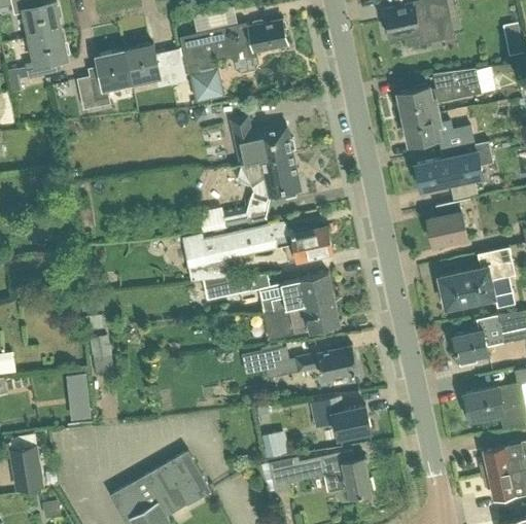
[(29,36),(61,30),(55,2),(45,3),(44,0),(10,0),(13,14),(24,12),(29,36)]
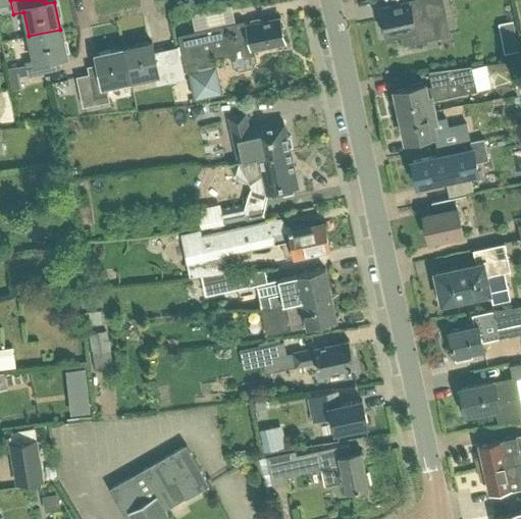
[(384,18),(381,19),(384,38),(401,35),(403,46),(438,38),(434,18),(445,16),(441,0),(416,0),(416,1),(401,4),(401,6),(383,10),(384,18)]
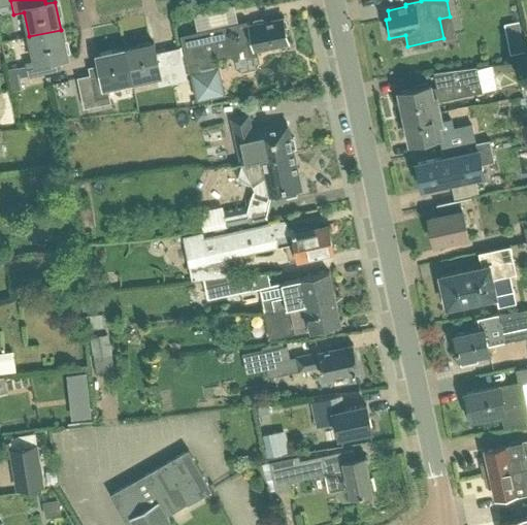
[(288,44),(283,20),(265,24),(261,21),(254,23),(252,27),(250,27),(249,26),(245,24),(183,38),(197,101),(224,95),(216,60),(233,56),(234,60),(236,68),(241,71),(255,68),(258,63),(256,55),(257,55),(256,52),(288,44)]
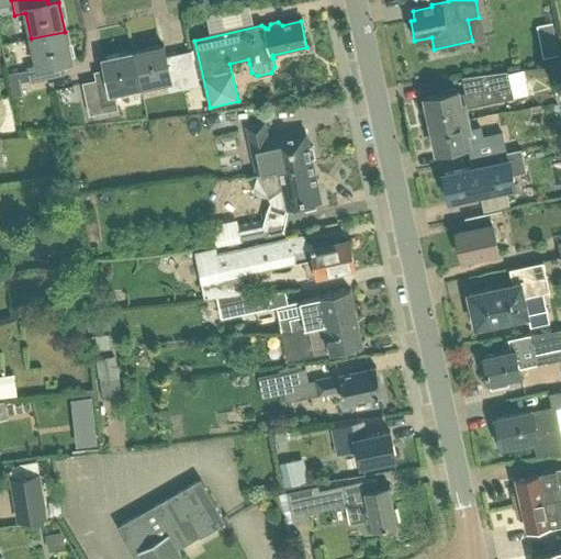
[(65,32),(31,38),(36,66),(26,68),(30,84),(64,76),(62,65),(71,63),(65,32)]
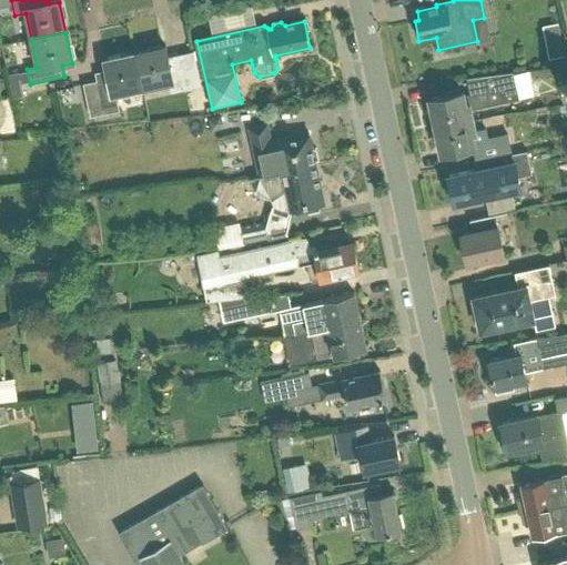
[(562,58),(559,41),(543,44),(546,60),(562,58)]
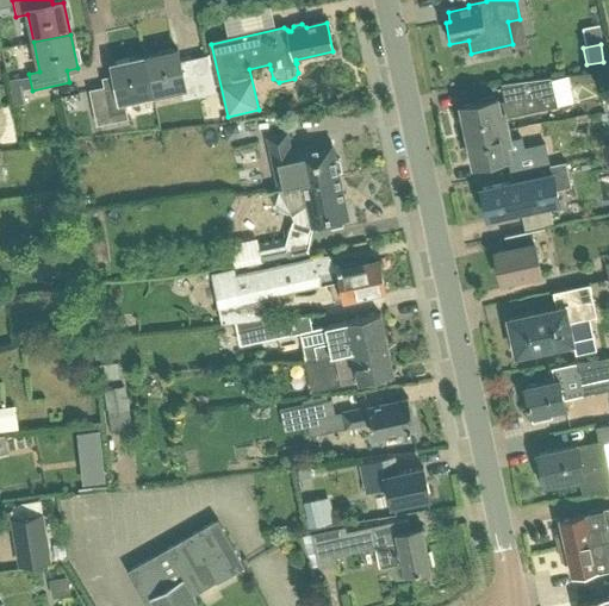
[(144,58),(153,95),(180,89),(182,100),(216,93),(207,56),(180,62),(178,51),(144,58)]
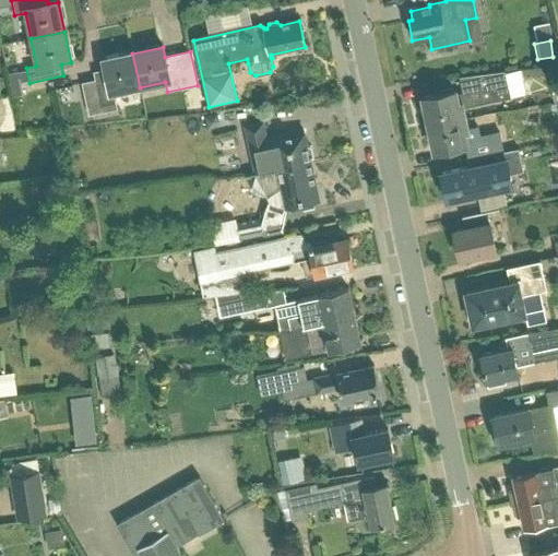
[(113,93),(140,87),(132,54),(102,60),(104,70),(93,72),(95,81),(82,83),(88,116),(116,109),(113,93)]
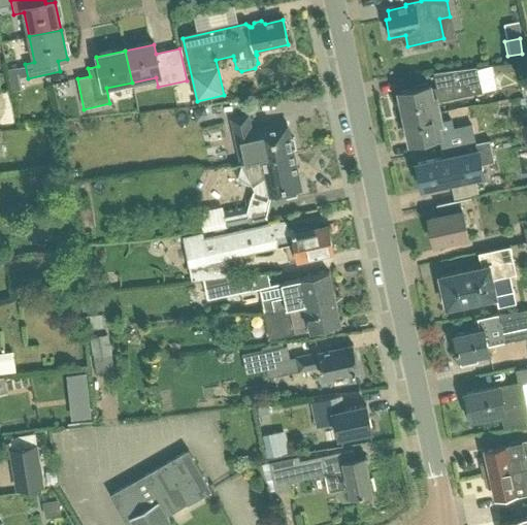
[(14,70),(14,66),(6,67),(6,72),(8,85),(10,95),(20,93),(18,83),(15,70),(14,70)]
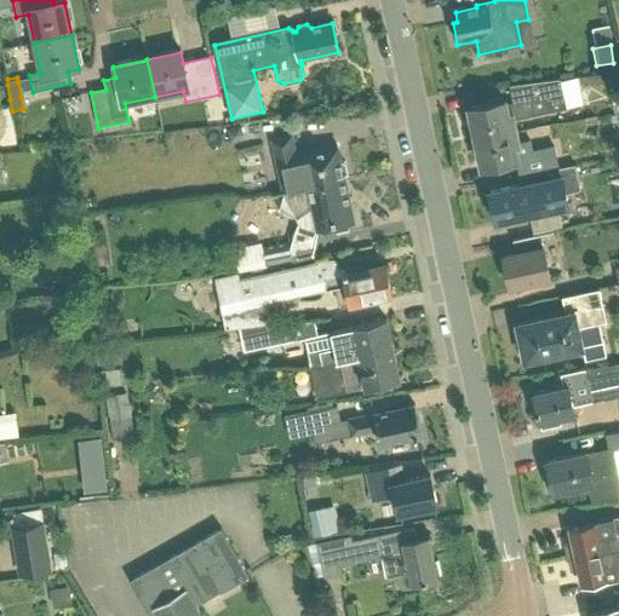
[(475,139),(516,131),(514,120),(549,111),(546,101),(562,98),(559,80),(508,87),(511,105),(504,107),(503,101),(469,109),(475,139)]
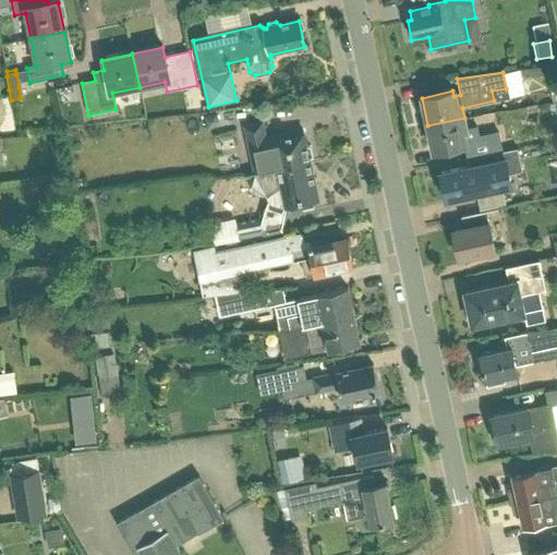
[(203,109),(213,158),(240,154),(230,105),(203,109)]
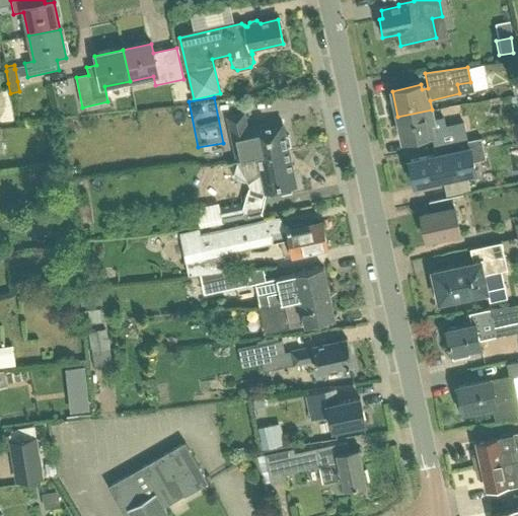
[(397,117),(403,142),(432,136),(434,148),(466,141),(462,124),(443,128),(442,120),(434,121),(432,109),(397,117)]
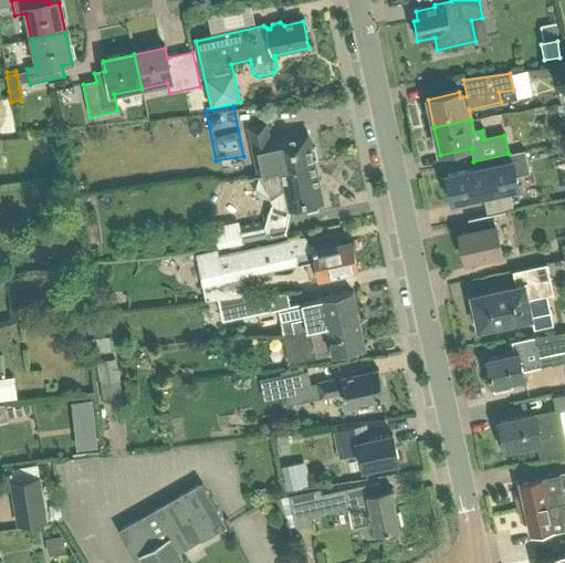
[(261,176),(313,166),(306,134),(269,142),(265,126),(248,129),(253,156),(257,155),(261,176)]
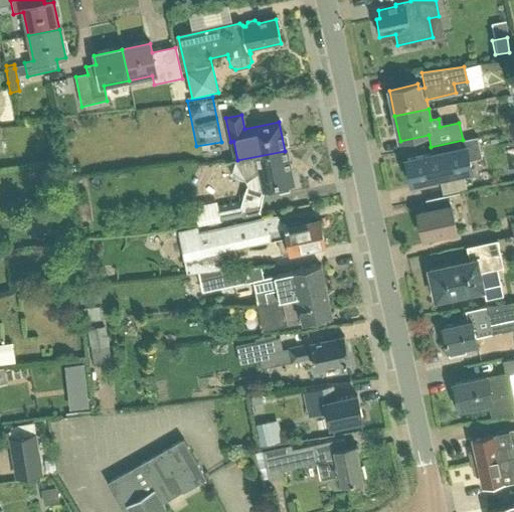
[(482,160),(478,139),(465,142),(465,140),(463,140),(431,147),(433,155),(405,161),(411,186),(472,173),(470,162),(482,160)]
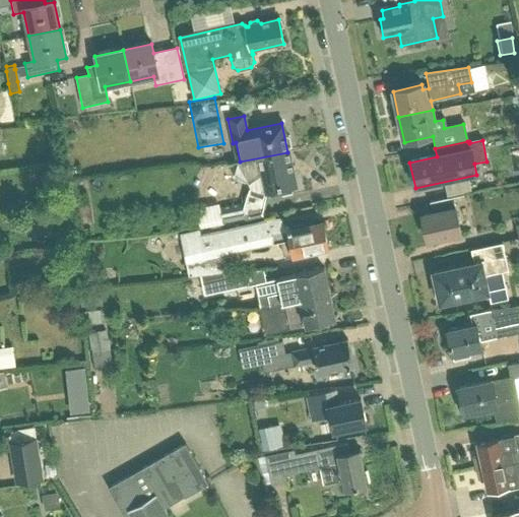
[(265,195),(280,191),(281,195),(292,193),(292,189),(296,188),(287,152),(240,162),(230,165),(229,178),(255,190),(255,179),(261,178),(265,195)]
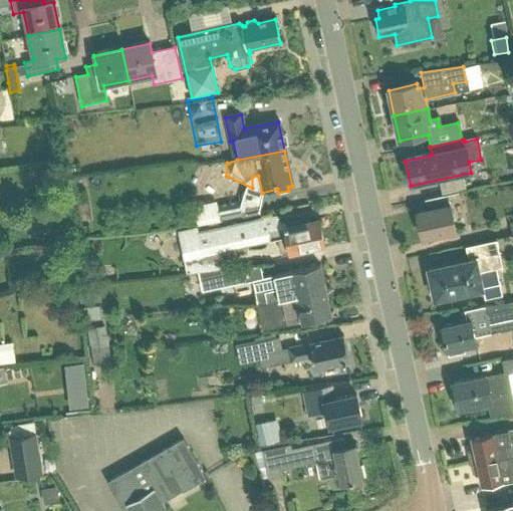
[(42,186),(44,198),(55,197),(54,185),(42,186)]
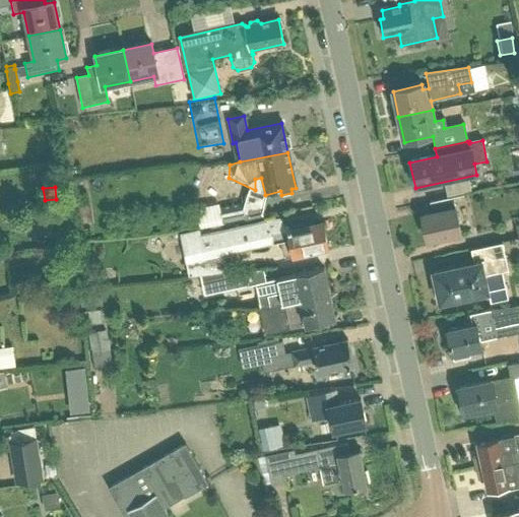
[(433,246),(446,240),(445,238),(461,235),(453,197),(429,202),(432,213),(420,215),(427,242),(431,241),(433,246)]
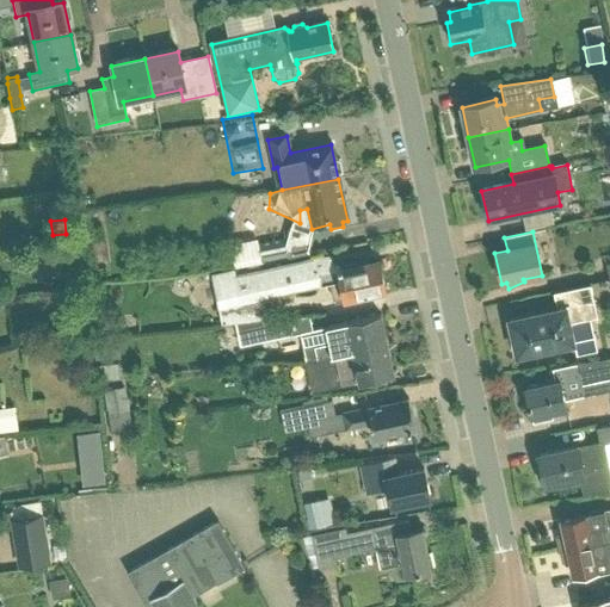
[(260,265),(288,259),(284,240),(257,246),(260,265)]
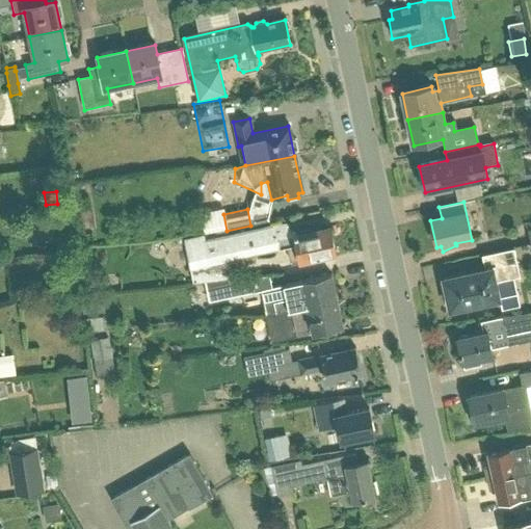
[(289,232),(288,223),(224,238),(205,242),(204,237),(183,241),(192,285),(232,280),(229,262),(228,262),(244,258),(279,250),(287,248),(290,262),(300,260),(300,261),(335,254),(329,229),(309,233),(308,231),(295,234),(295,231),(289,232)]
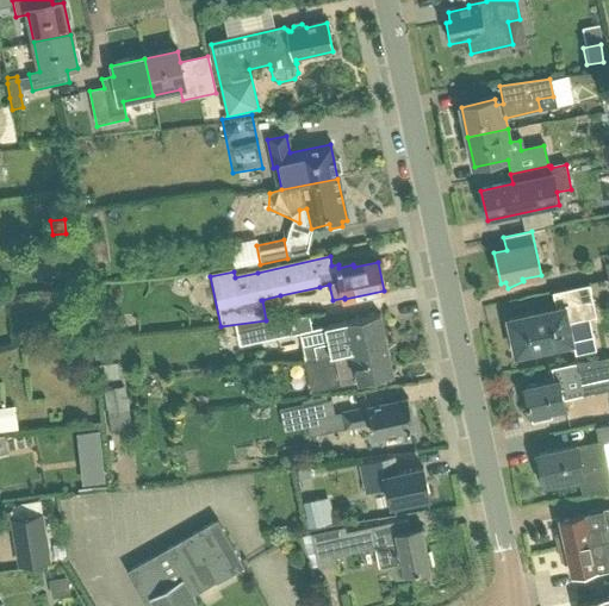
[(567,348),(566,344),(571,343),(567,323),(596,317),(589,285),(552,293),(555,310),(508,320),(516,355),(551,347),(552,351),(567,348)]
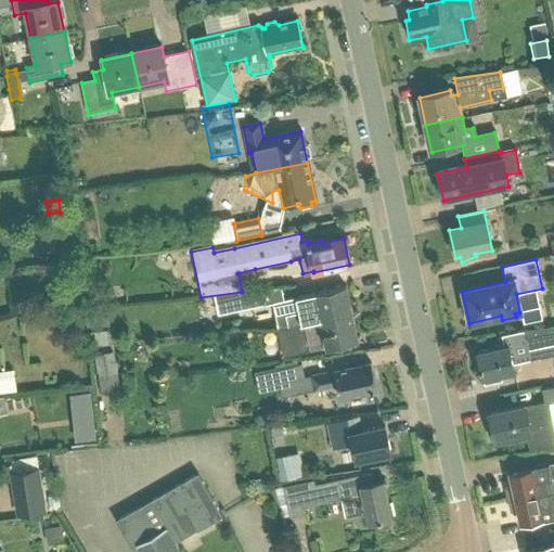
[(287,329),(350,315),(345,287),(303,296),(306,312),(285,317),(287,329)]
